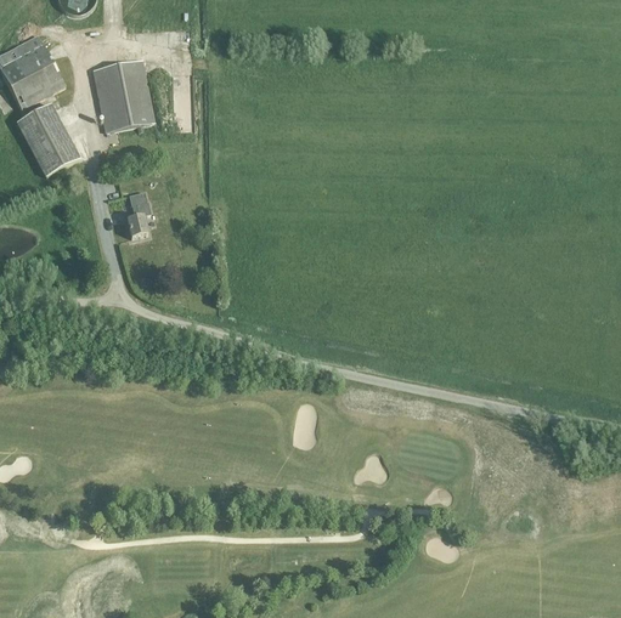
[(57,0),(58,5),(62,10),(67,12),(73,15),(78,15),(84,13),(89,11),(92,6),(95,0),(57,0)]
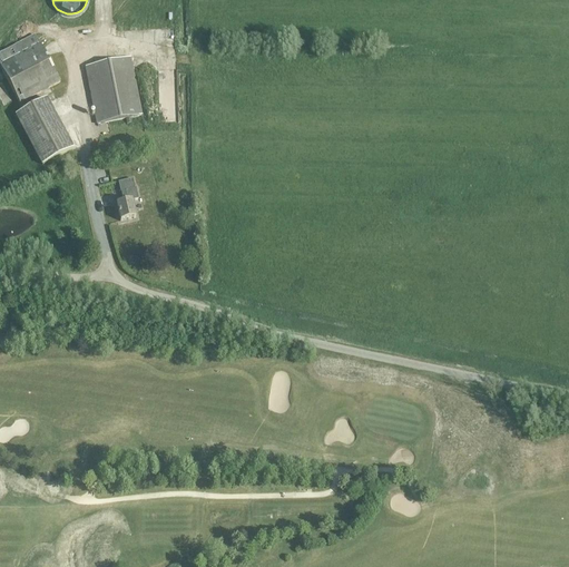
[(60,79),(35,31),(0,49),(0,62),(20,100),(60,79)]
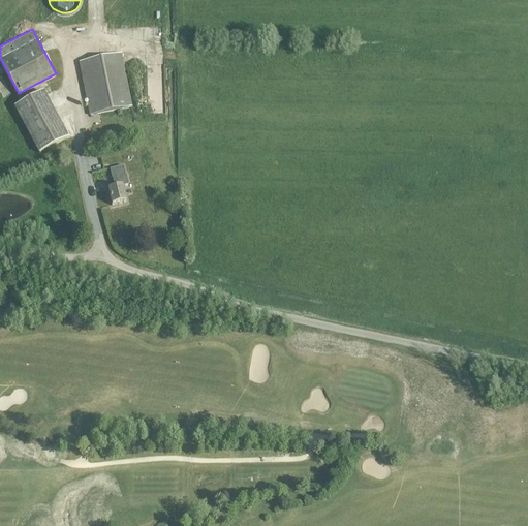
[(91,113),(131,104),(121,52),(81,59),(91,113)]
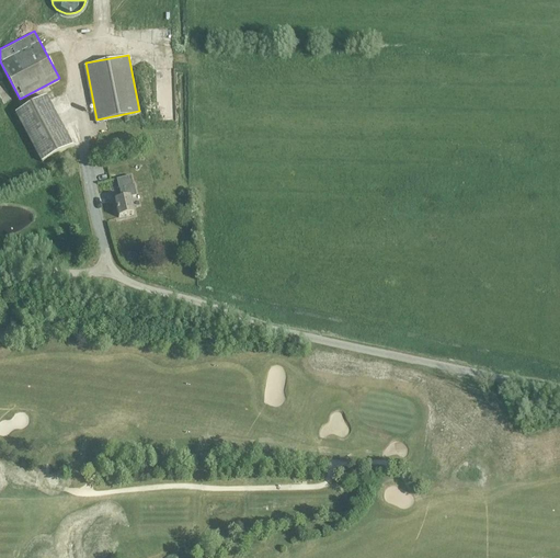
[(72,144),(46,94),(16,111),(43,159),(72,144)]
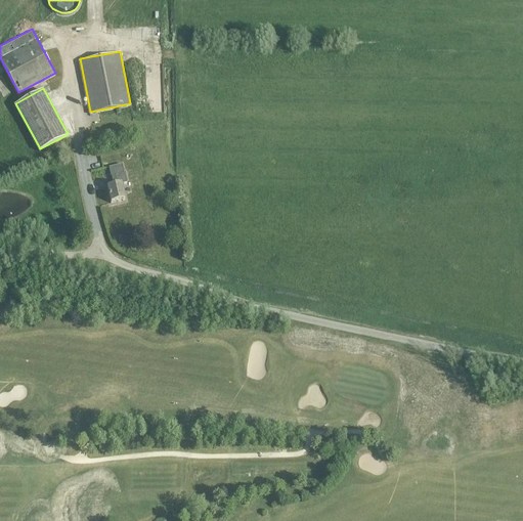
[(144,98),(134,99),(135,110),(145,109),(144,98)]
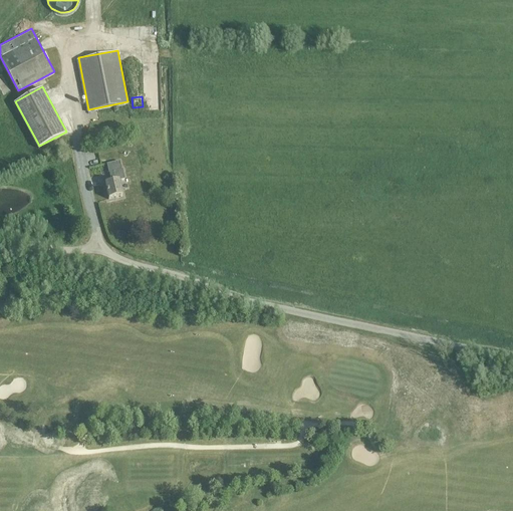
[(119,179),(125,178),(122,167),(121,168),(119,159),(107,162),(109,171),(112,180),(105,182),(109,197),(122,194),(119,179)]
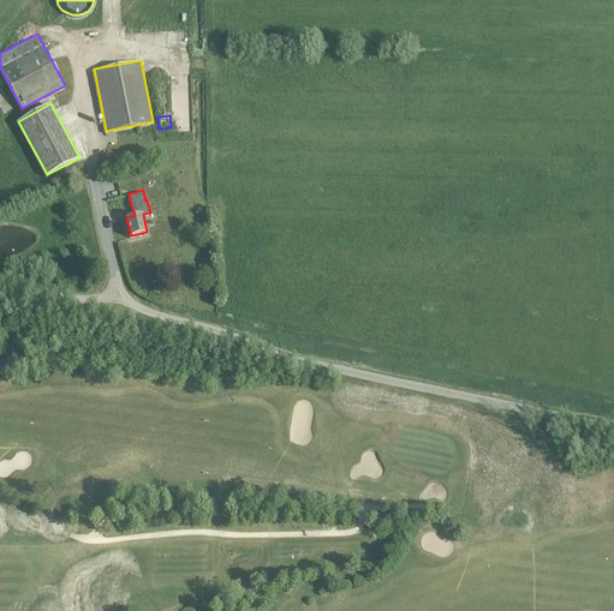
All buildings are outlined.
